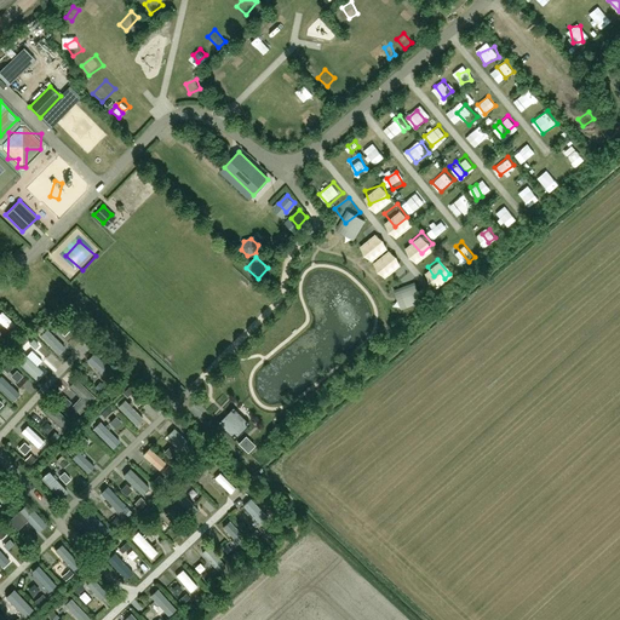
[(415,281),(409,285),(414,294),(420,290),(415,281)]
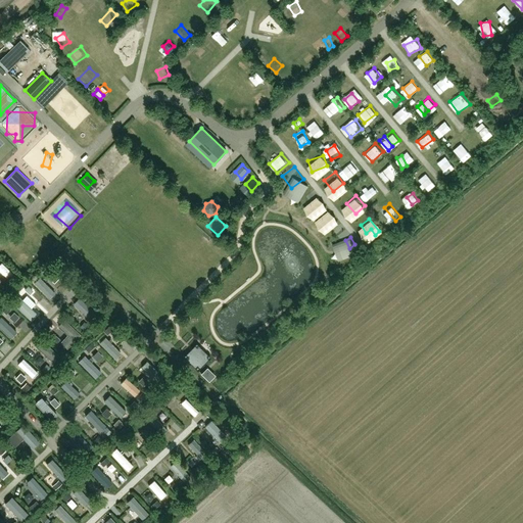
[(3,263),(0,266),(0,269),(11,281),(16,277),(3,263)]
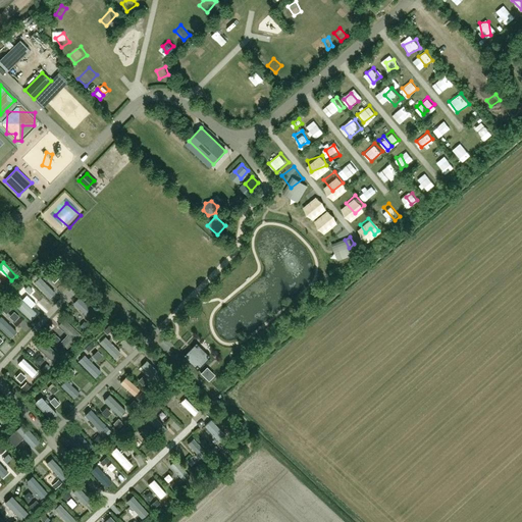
[(45,276),(38,280),(49,298),(56,294),(45,276)]
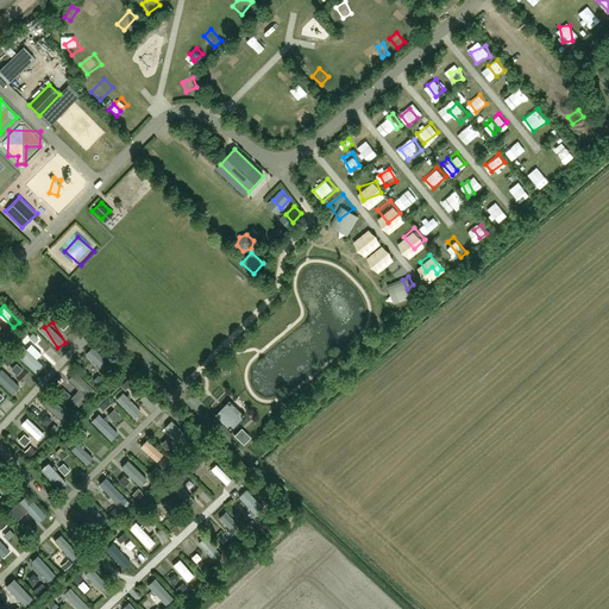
[(100,362),(105,356),(95,349),(90,356),(100,362)]
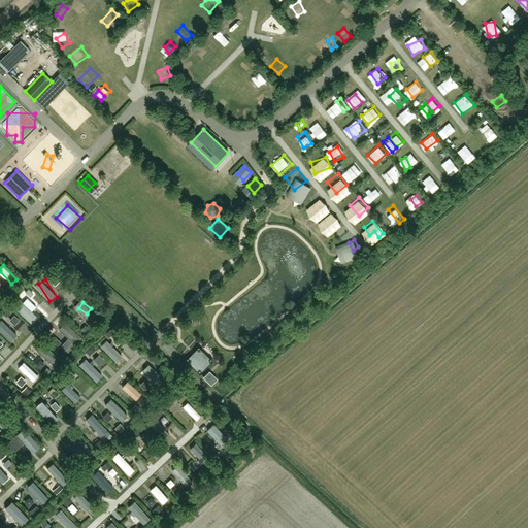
[(15,317),(11,322),(17,326),(21,321),(15,317)]
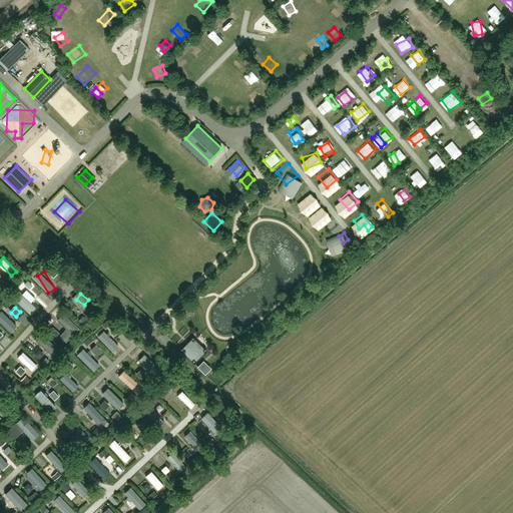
[(79,328),(63,314),(57,320),(66,329),(59,336),(66,342),(79,328)]
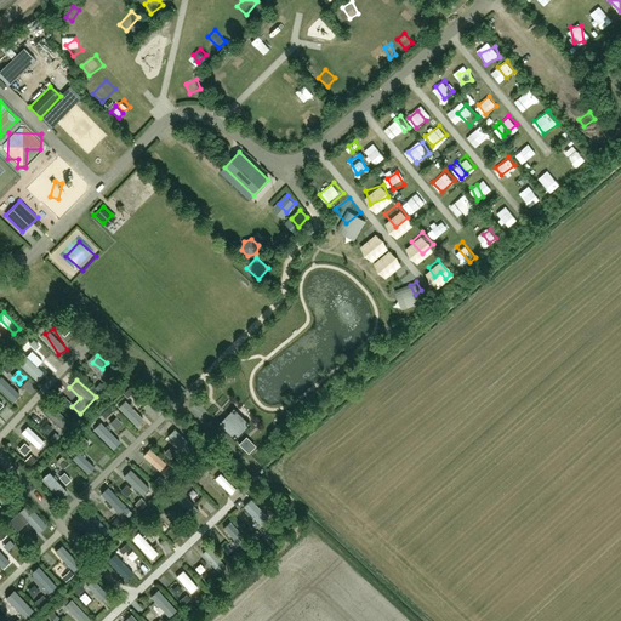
[(124,399),(118,405),(138,427),(144,420),(124,399)]
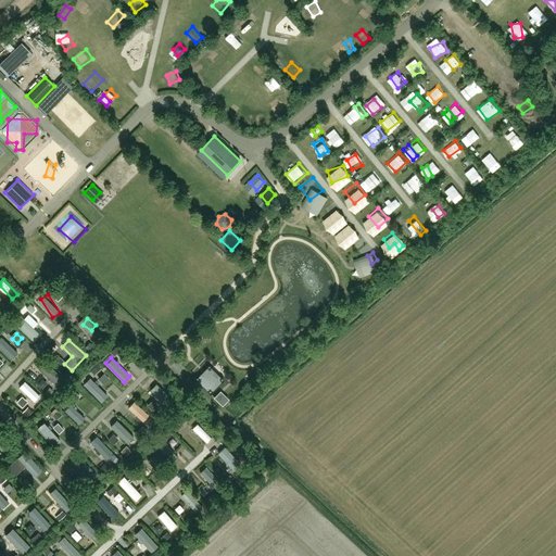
[(210,366),(197,378),(211,392),(223,379),(210,366)]
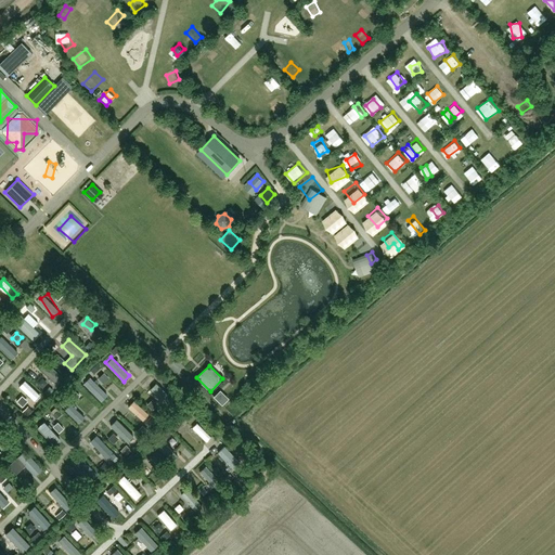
[(104,402),(110,397),(91,378),(86,384),(104,402)]
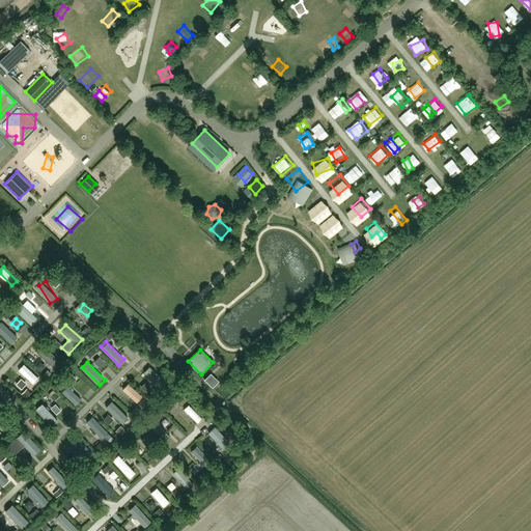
[(20,371),(30,379),(34,372),(23,365),(20,371)]
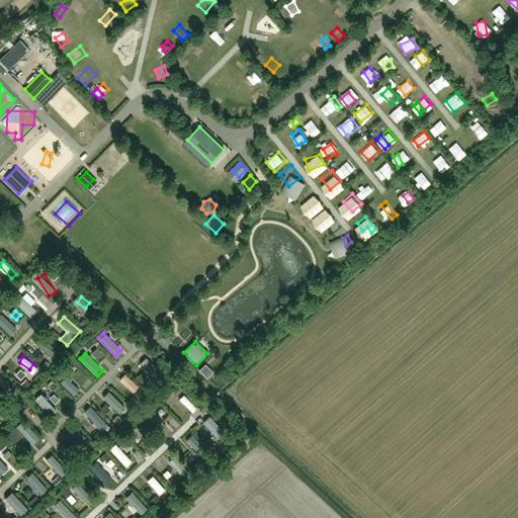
[(118,378),(139,400),(145,394),(123,373),(118,378)]
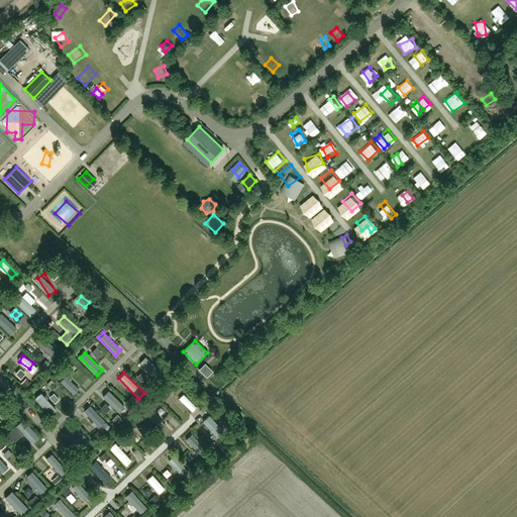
[(62,382),(76,396),(81,392),(67,377),(62,382)]
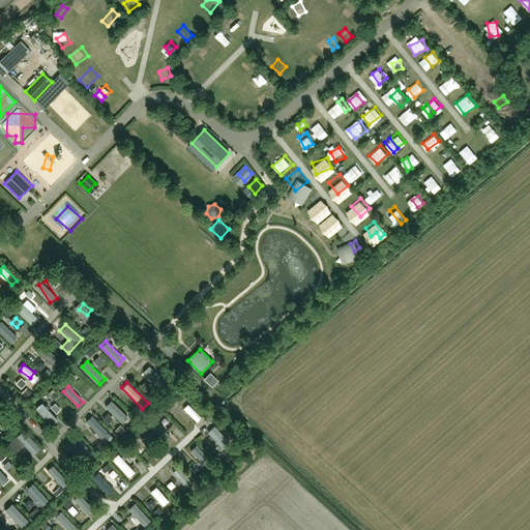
[(111,399),(106,405),(121,422),(127,417),(111,399)]
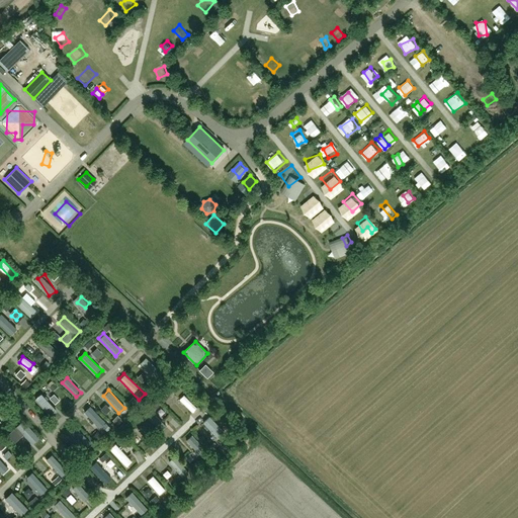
[(179,400),(195,412),(199,407),(183,395),(179,400)]
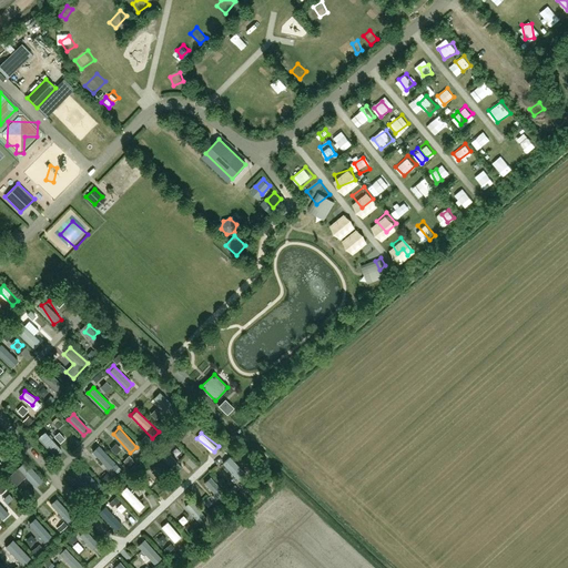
[(51,435),(42,442),(54,457),(63,450),(51,435)]
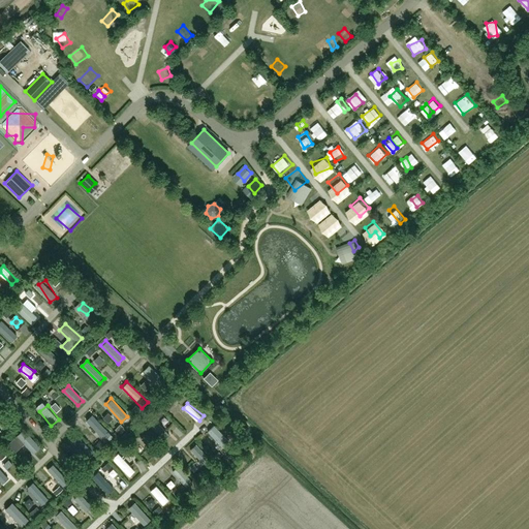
[(87,422),(104,439),(111,433),(93,415),(87,422)]
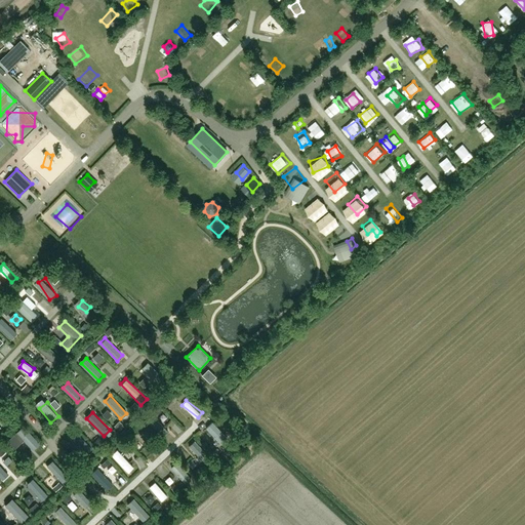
[(213,435),(219,431),(212,421),(206,426),(213,435)]
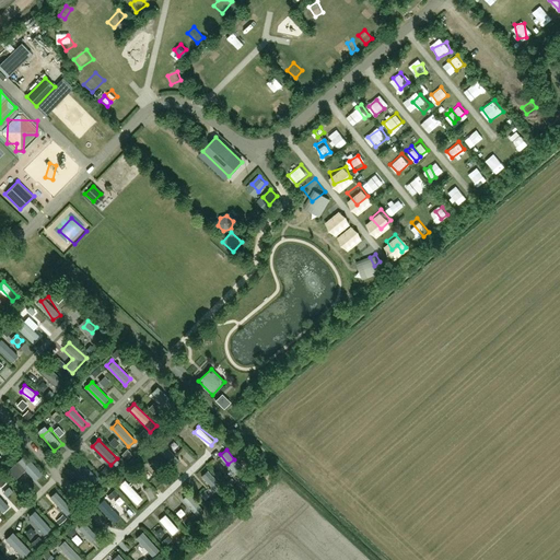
[(82,463),(78,466),(96,485),(101,480),(82,463)]
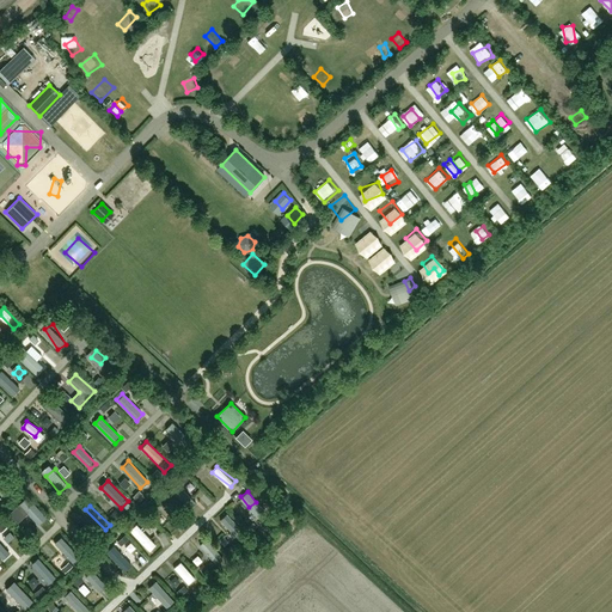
[(184,528),(189,519),(173,509),(170,515),(177,520),(176,524),(184,528)]
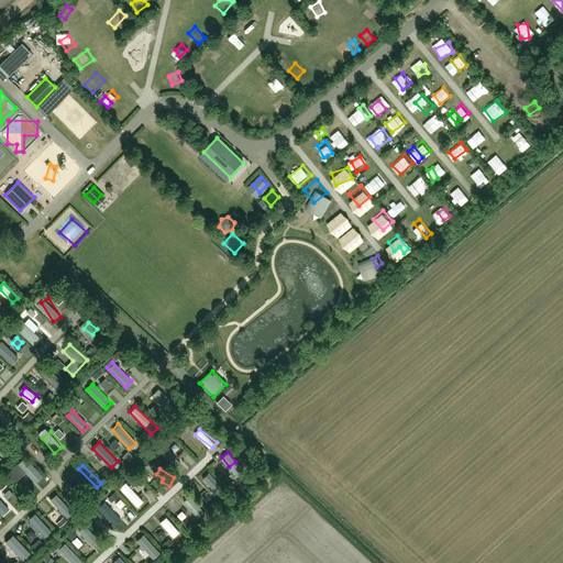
[(141,509),(146,503),(127,483),(121,489),(141,509)]
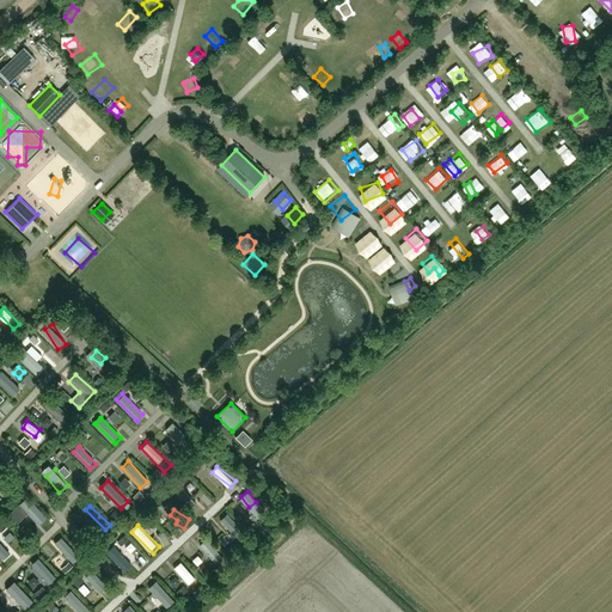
[(210,564),(221,560),(210,538),(200,543),(210,564)]
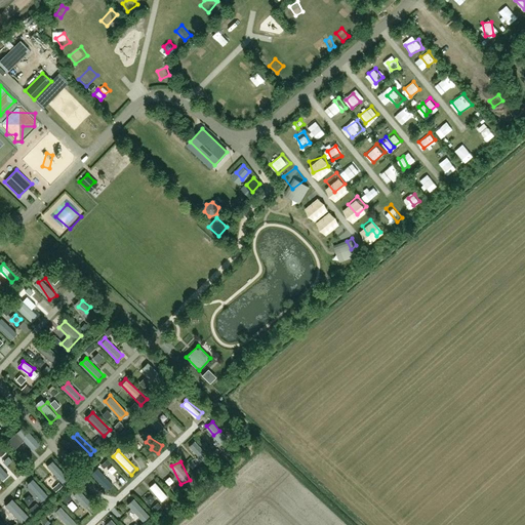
[(56,466),(51,470),(64,484),(68,480),(56,466)]
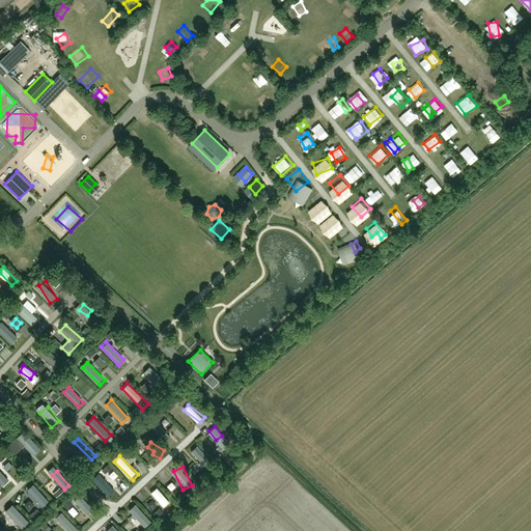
[(111,499),(118,492),(102,474),(93,480),(111,499)]
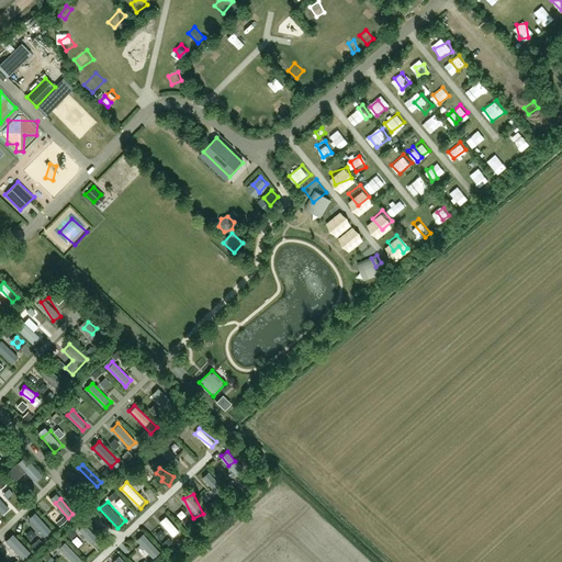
[(36,516),(30,523),(40,532),(46,527),(36,516)]
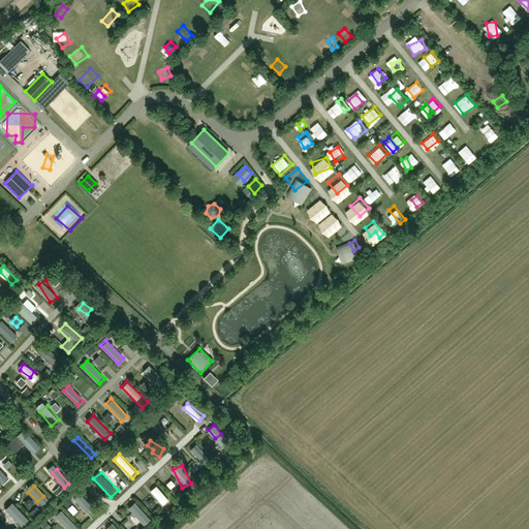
[(158,487),(152,491),(164,507),(169,503),(158,487)]
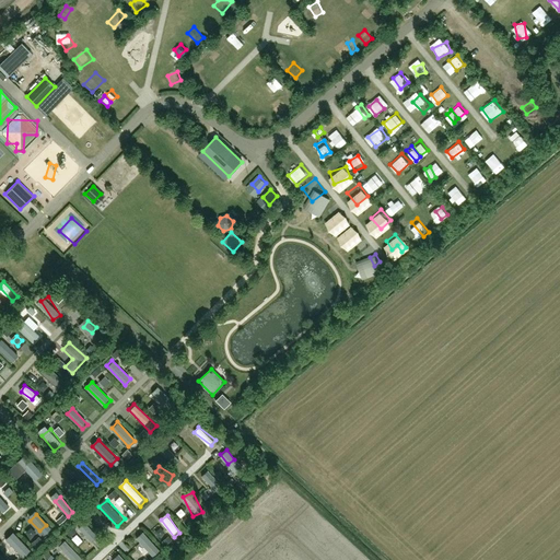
[(88,523),(81,528),(94,546),(101,540),(88,523)]
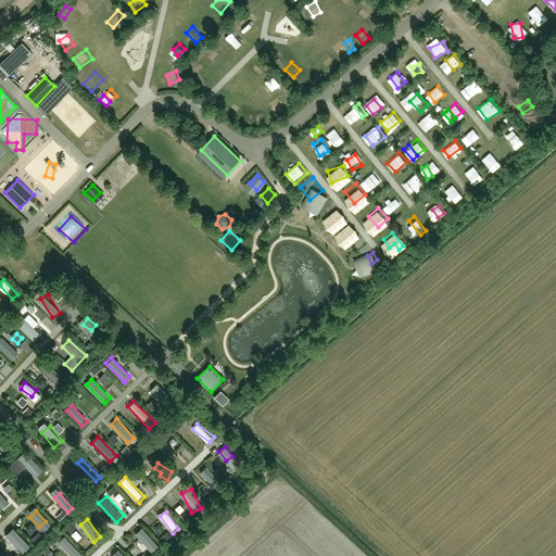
[(28,531),(35,535),(38,530),(32,526),(28,531)]
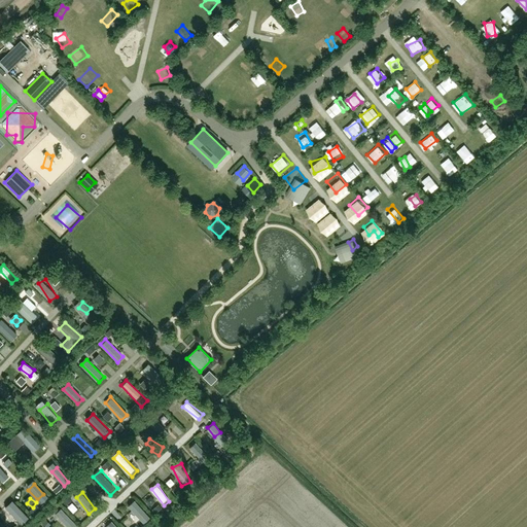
[(24,526),(31,521),(15,501),(9,506),(24,526)]
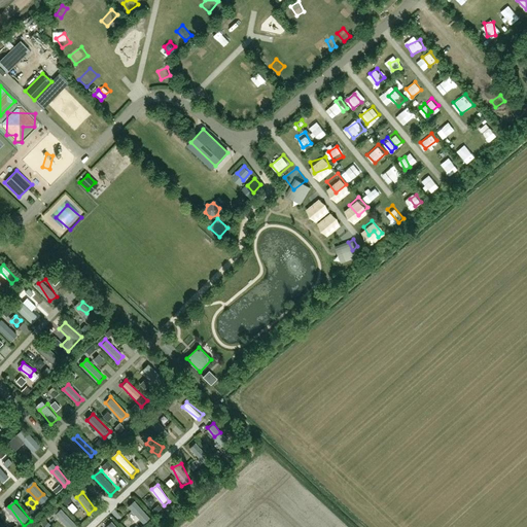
[(68,507),(75,516),(80,511),(74,502),(68,507)]
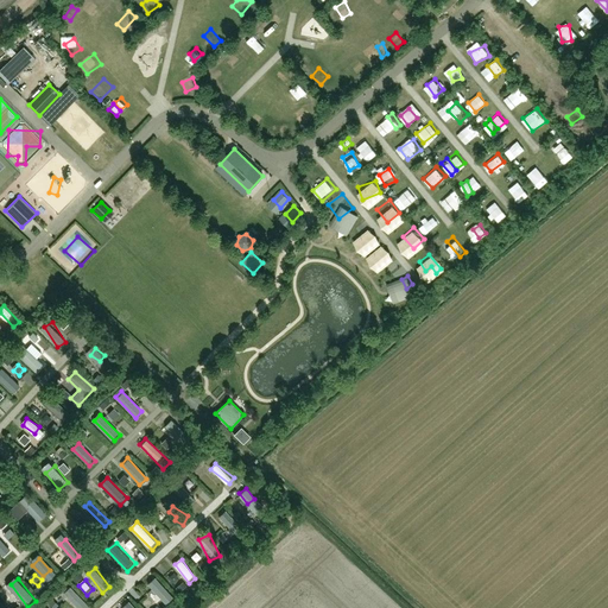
[(89,607),(71,590),(67,595),(78,607),(89,607)]
